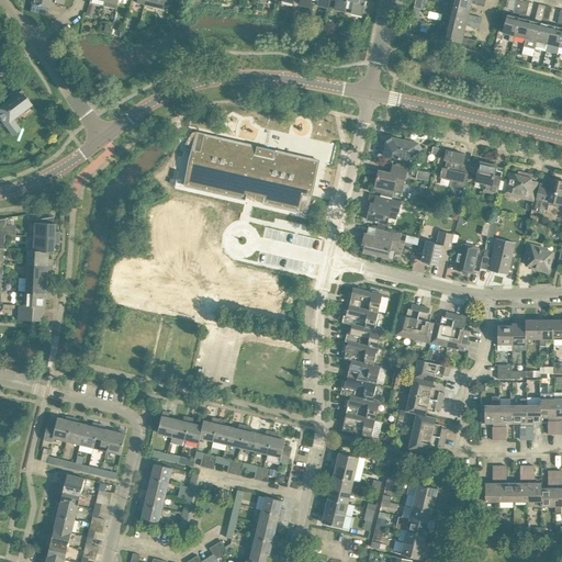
[(64,4),(64,0),(33,0),(31,11),(47,15),(49,7),(52,8),(53,1),(64,4)]
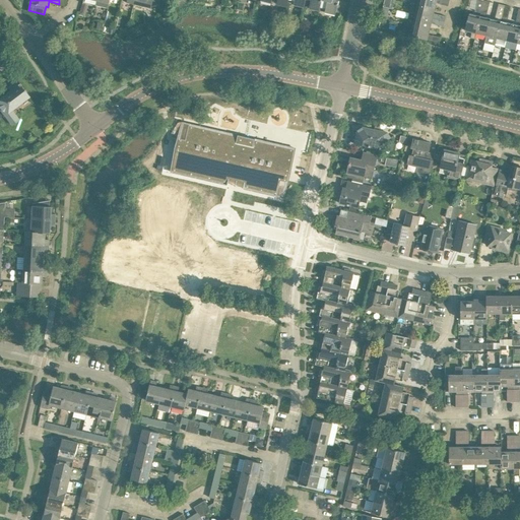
[(96,0),(95,6),(108,8),(109,3),(110,3),(110,0),(96,0)]
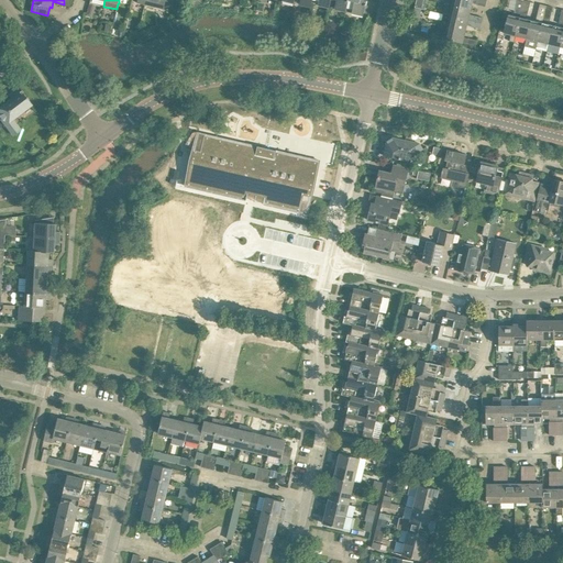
[(333,0),(337,1),(335,7),(346,10),(349,3),(348,3),(348,0),(333,0)]
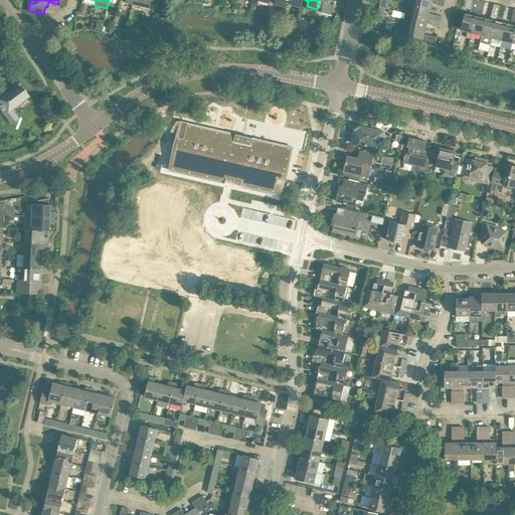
[(319,3),(317,9),(322,10),(323,10),(333,12),(335,0),(318,0),(318,3),(319,3)]
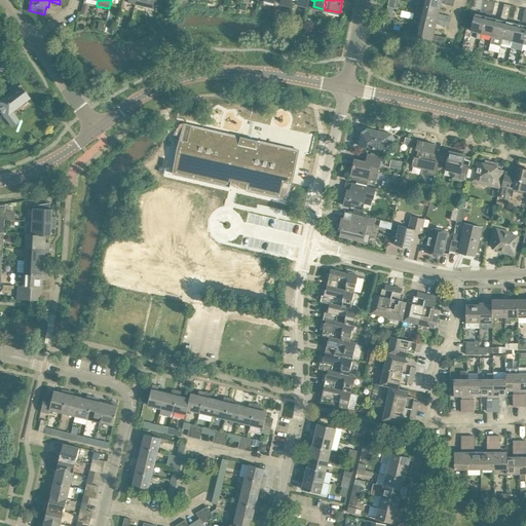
[(388,0),(388,1),(387,6),(398,9),(398,7),(395,6),(396,0),(388,0)]
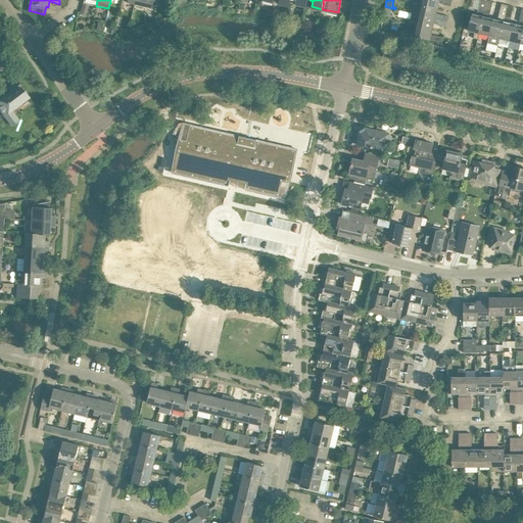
[(483,13),(486,0),(480,0),(478,11),(483,13)]
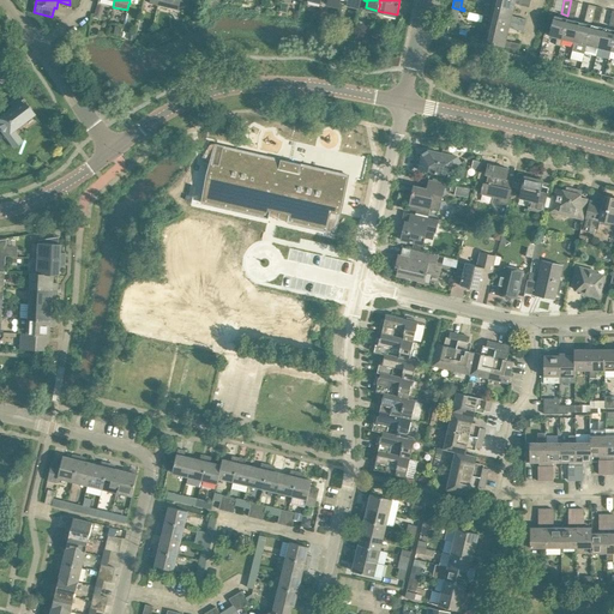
[(575,17),(578,1),(571,0),(567,16),(575,17)]
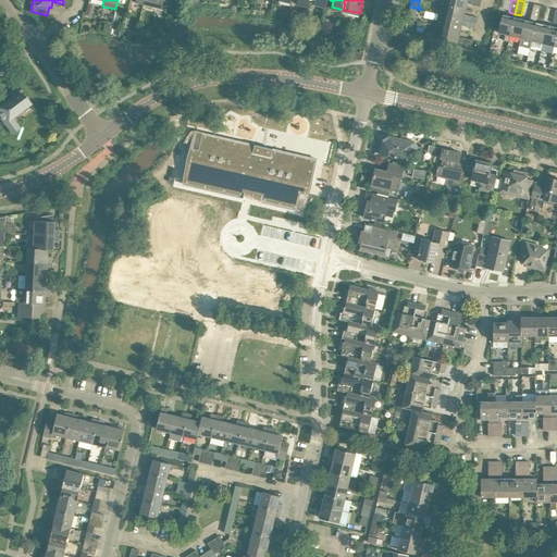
[(465,15),(466,9),(442,3),(440,14),(445,15),(477,23),(478,17),(469,15),(469,16),(465,15)]
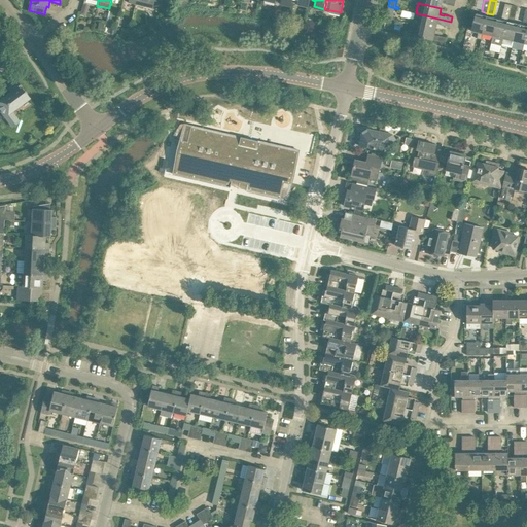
[(508,19),(512,5),(505,3),(501,20),(497,19),(493,36),(491,43),(501,45),(503,38),(507,21),(508,19)]
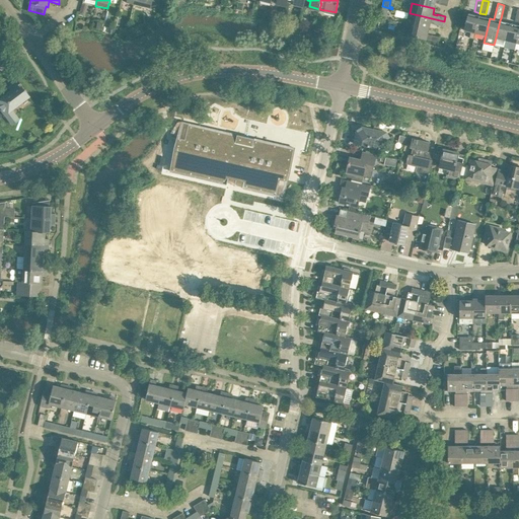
[(507,19),(510,6),(504,5),(501,18),(507,19)]
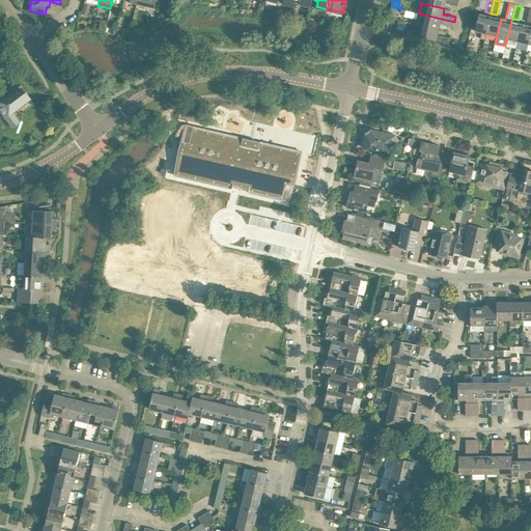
[(484,39),(491,16),(479,14),(475,31),(481,32),(480,38),(484,39)]
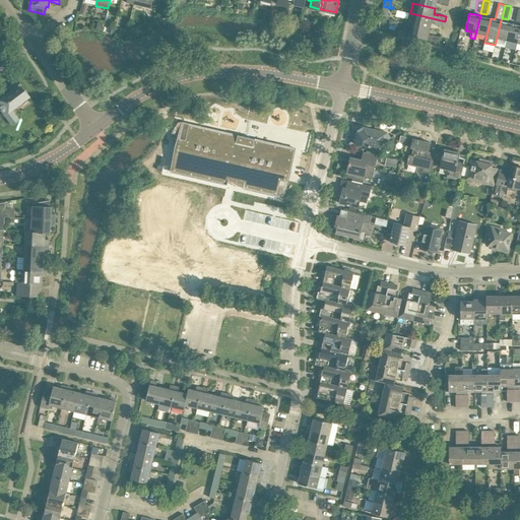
[(415,14),(412,24),(430,28),(432,22),(435,23),(435,24),(443,26),(445,21),(415,14)]
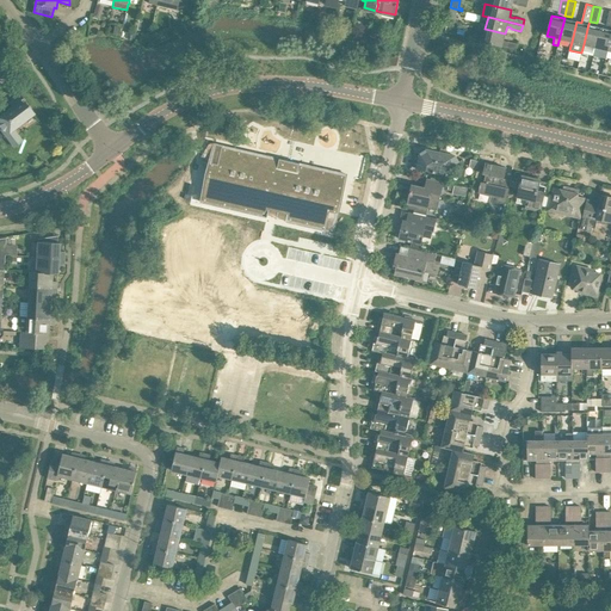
[(572,42),(576,22),(565,18),(557,45),(560,47),(561,39),(572,42)]
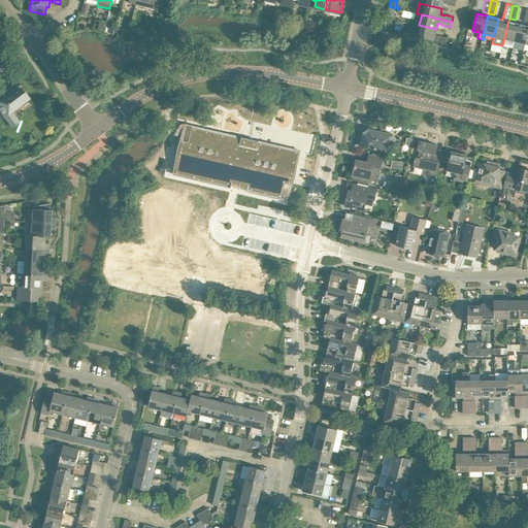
[(515,41),(519,24),(508,21),(504,38),(515,41)]
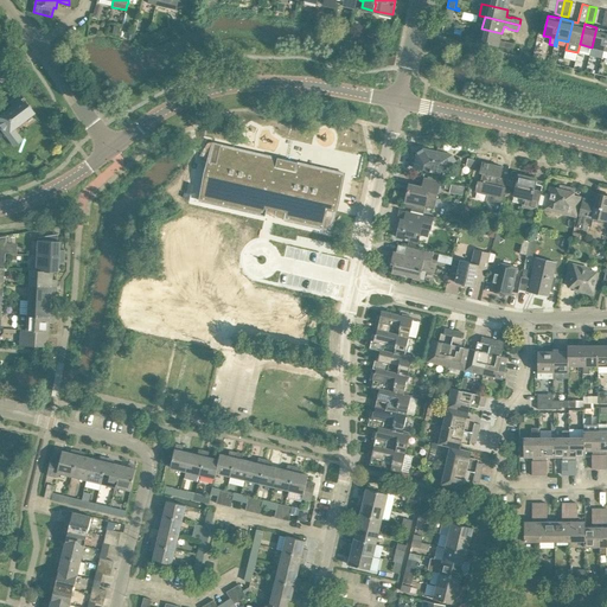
[(604,50),(606,37),(606,29),(596,27),(592,48),(604,50)]
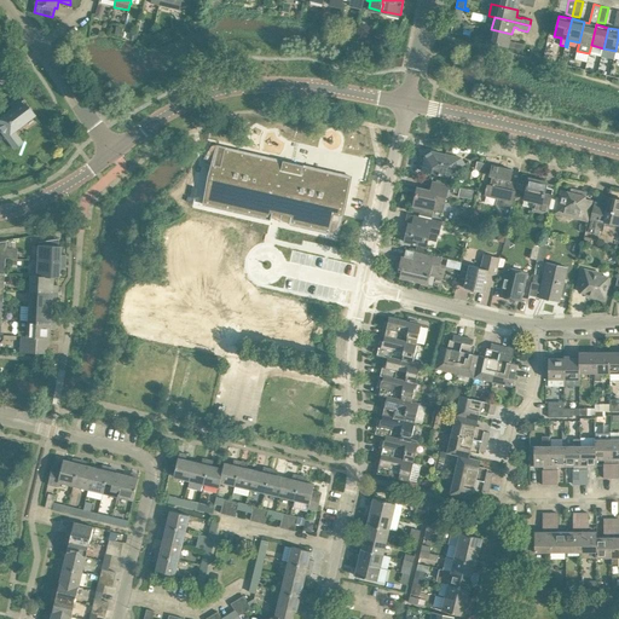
[(510,41),(512,34),(491,29),(489,42),(524,51),(525,44),(515,42),(510,41)]
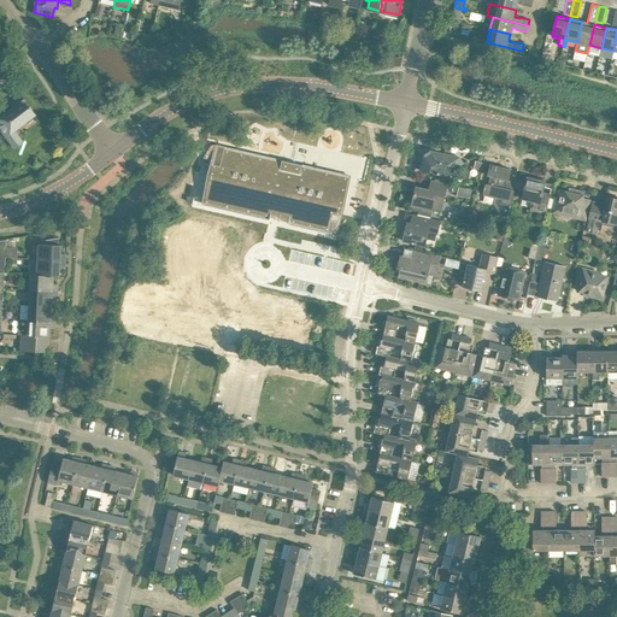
[(23,99),(21,95),(11,103),(15,107),(0,118),(0,128),(15,148),(23,142),(15,130),(35,115),(25,101),(24,99),(23,99)]
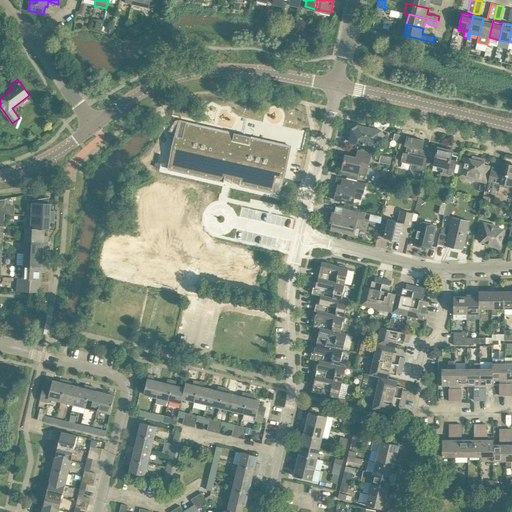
[(374,142),(376,141),(385,136),(381,130),(357,125),(352,128),(348,141),(364,145),(374,147),(374,142)]
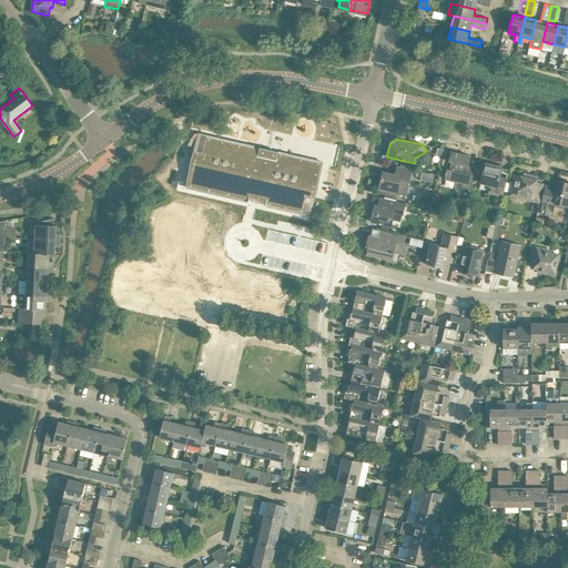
[(195,162),(190,184),(303,210),(308,188),(317,190),(322,166),(280,158),(281,153),(262,149),(261,153),(209,142),(203,164),(195,162)]
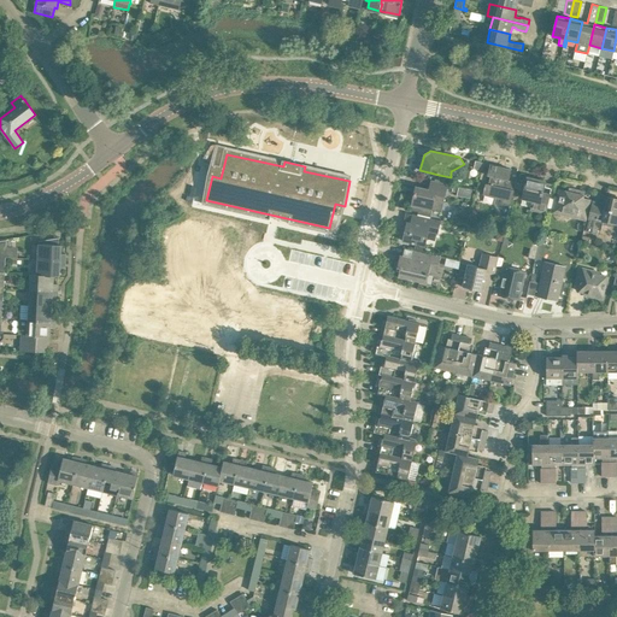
[(510,206),(512,198),(515,186),(505,183),(506,180),(509,181),(512,169),(491,164),(487,176),(491,177),(488,184),(486,183),(482,195),(495,198),(494,204),(498,211),(503,216),(507,217),(510,206)]
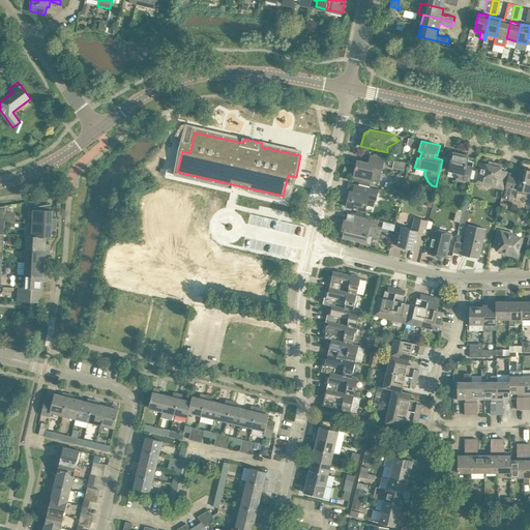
[(469,184),(470,179),(471,177),(473,168),(473,167),(466,165),(468,156),(453,153),(449,171),(457,172),(454,181),(469,184)]
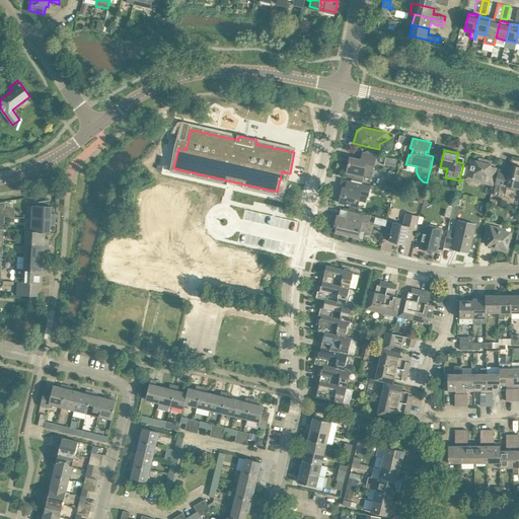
[(350,157),(347,172),(348,172),(347,176),(352,178),(352,180),(362,182),(363,176),(371,178),(372,170),(376,155),(373,154),(363,152),(361,160),(350,157)]
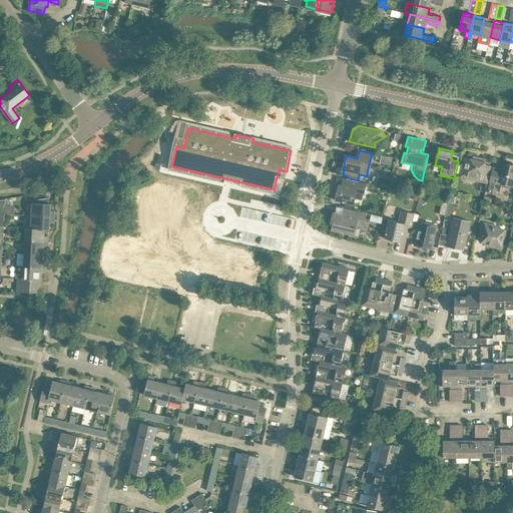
[(458,162),(456,171),(455,173),(461,174),(479,179),(478,181),(487,183),(491,166),(485,164),(487,159),(473,156),(472,159),(465,157),(463,163),(458,162)]
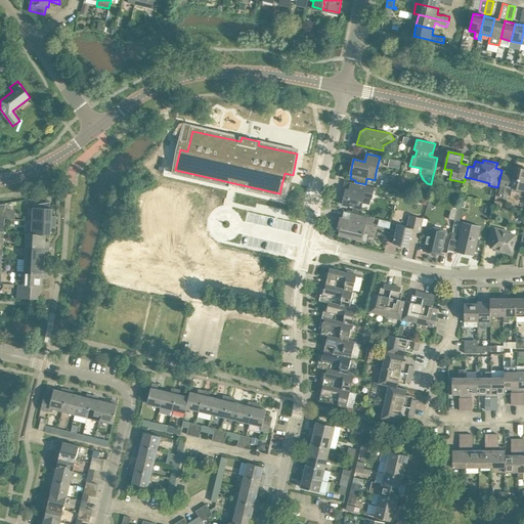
[(523,190),(523,169),(516,167),(516,168),(513,168),(513,170),(514,171),(513,174),(504,172),(503,175),(501,175),(499,187),(499,188),(497,197),(507,199),(508,195),(511,195),(512,190),(521,192),(522,190),(523,190)]
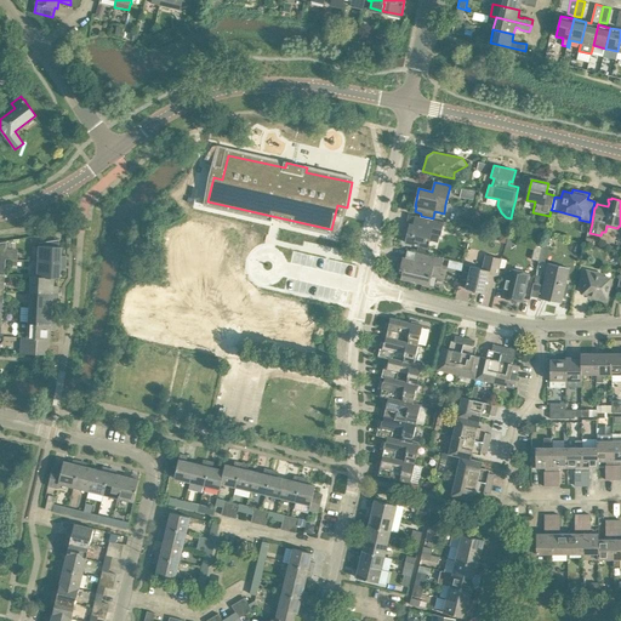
[(410,223),(406,243),(419,245),(426,248),(428,248),(429,240),(431,233),(439,235),(440,235),(443,222),(432,220),(421,217),(419,226),(410,223)]
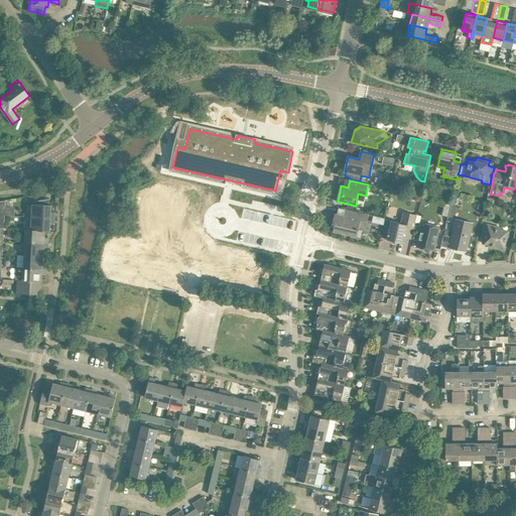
[(51,205),(49,205),(50,199),(33,202),(32,217),(54,219),(55,213),(51,212),(51,205)]
